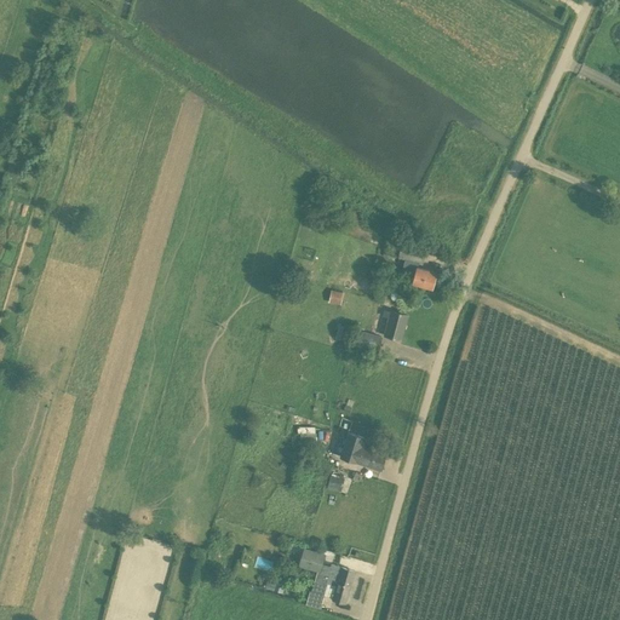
[(401,242),(399,242),(399,240),(388,236),(386,242),(391,244),(388,253),(383,252),(383,256),(394,259),(395,256),(397,257),(397,258),(405,259),(403,267),(409,268),(407,276),(414,277),(412,283),(432,288),(436,271),(418,267),(419,263),(423,263),(426,250),(401,242)]
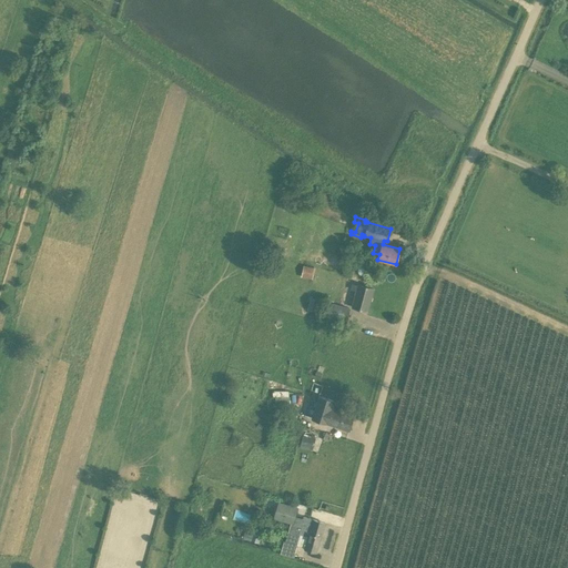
[(314,267),(303,265),(301,277),(311,280),(314,267)]
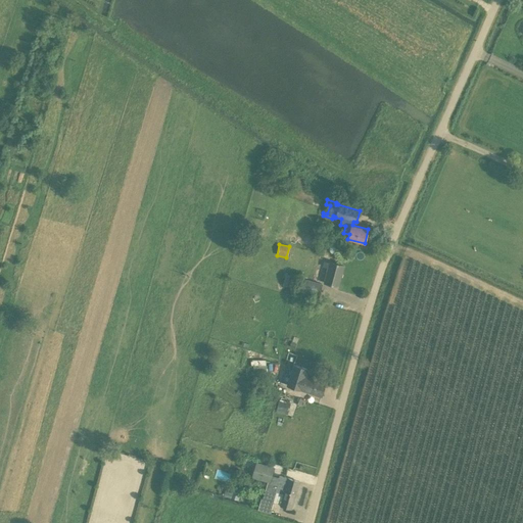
[(325,262),(324,266),(328,267),(324,282),(338,286),(344,266),(329,262),(329,263),(325,262)]
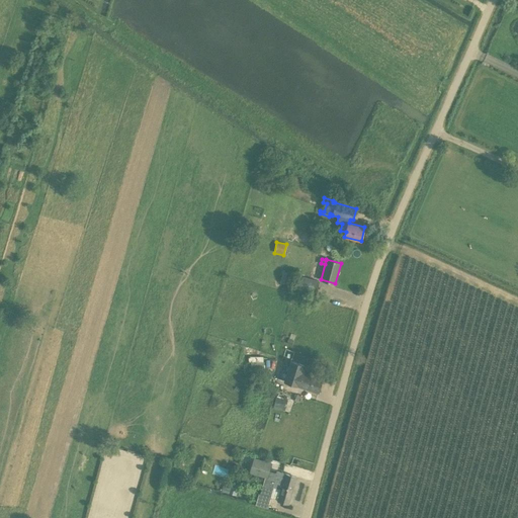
[(316,294),(320,280),(298,275),(294,288),(316,294)]
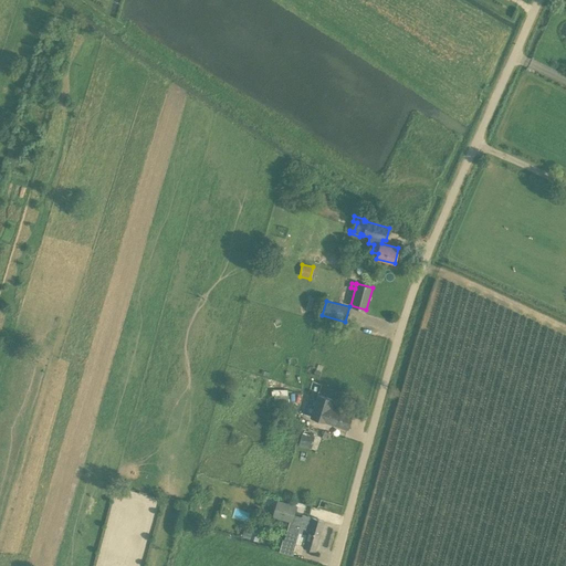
[(290,405),(290,388),(273,388),(274,405),(290,405)]
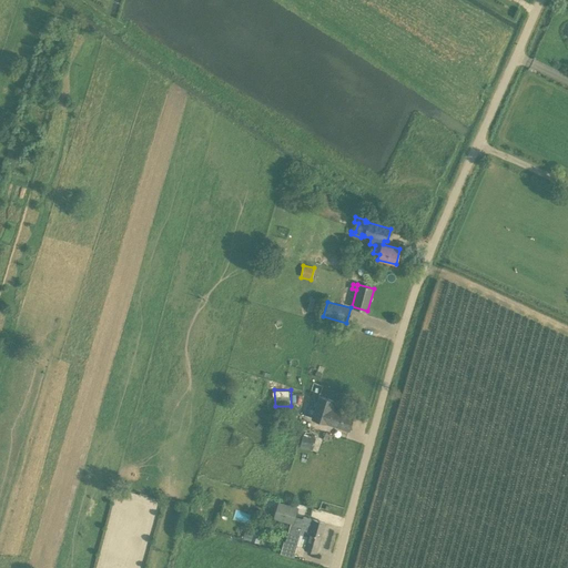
[(354,415),(332,407),(334,401),(318,396),(312,417),(350,429),(354,415)]
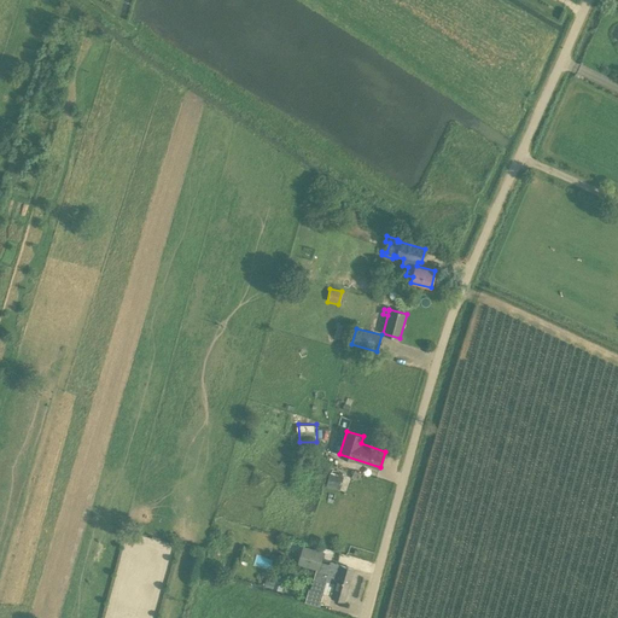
[(339,489),(343,474),(331,471),(327,485),(339,489)]
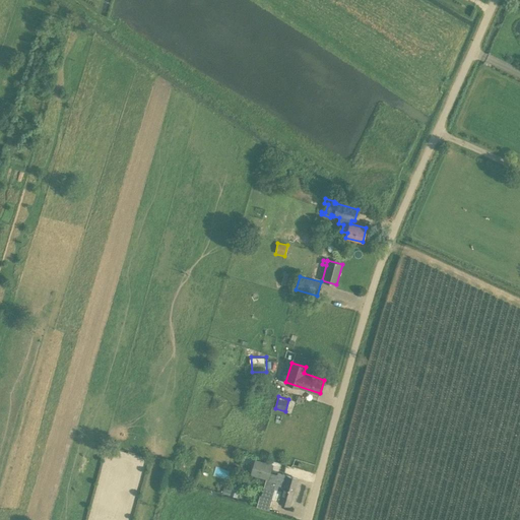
[(298,478),(277,473),(276,476),(269,474),(271,466),(255,461),(251,473),(267,478),(262,497),(271,500),(274,489),(282,491),(279,502),(289,505),(298,478)]
